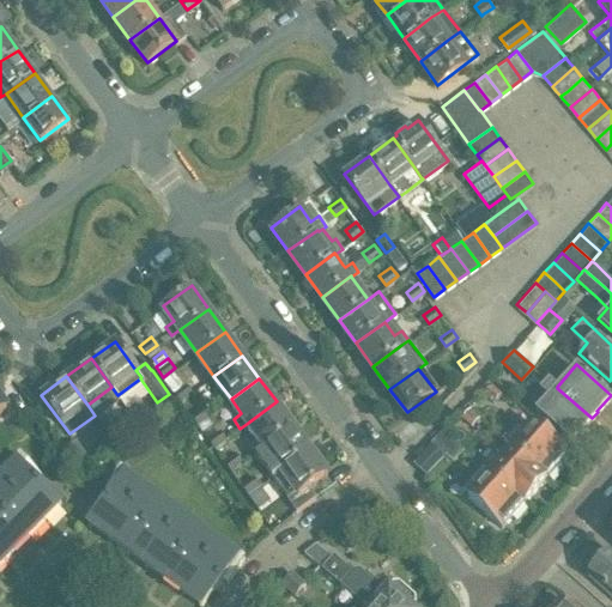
[(585,426),(592,418),(557,388),(557,387),(549,380),(539,389),(549,398),(535,412),(569,441),(583,425),(585,426)]
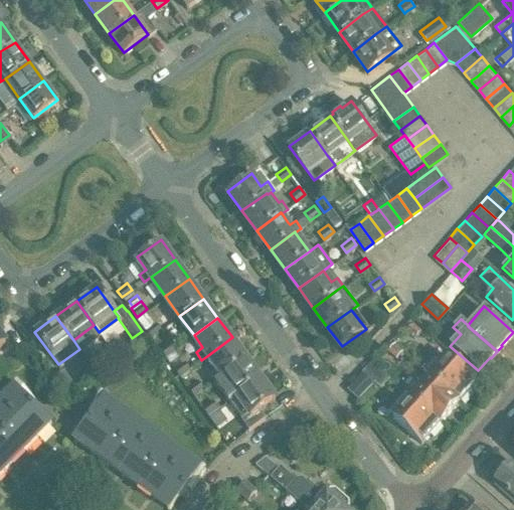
[(145,327),(151,336),(161,329),(155,320),(145,327)]
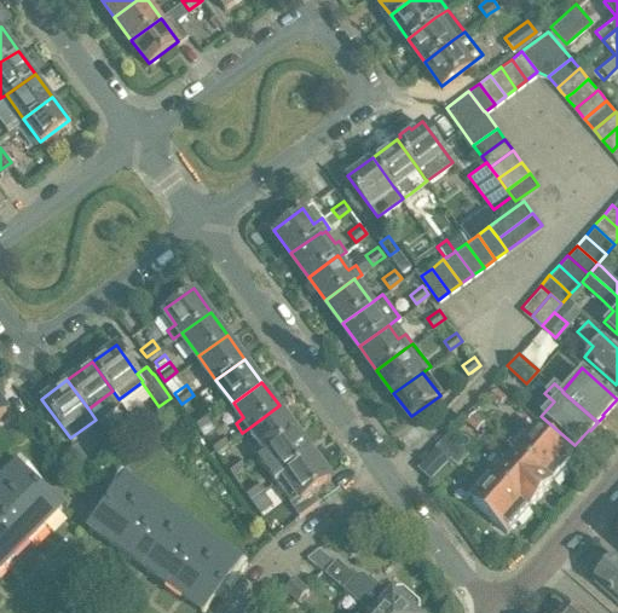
[(498,402),(504,394),(496,386),(489,394),(498,402)]
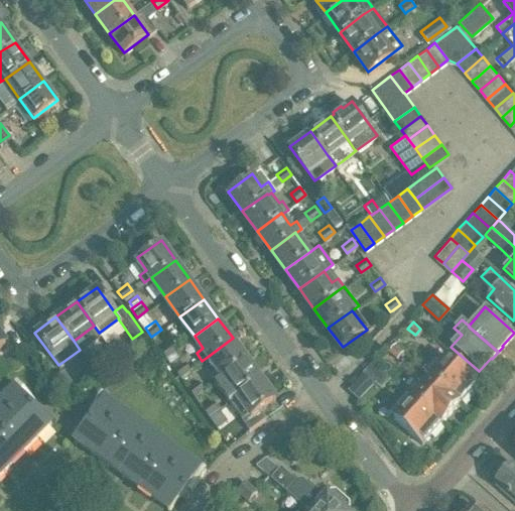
[(233,338),(209,356),(217,367),(211,372),(216,380),(223,375),(246,359),(247,358),(233,338)]
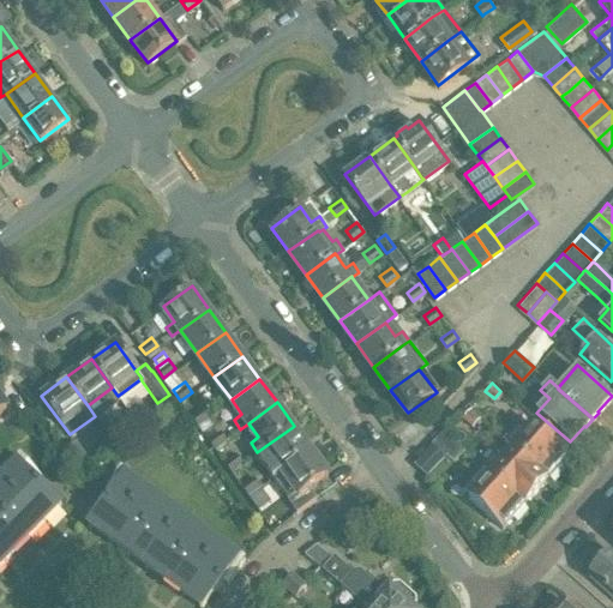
[(190,414),(197,425),(209,416),(202,405),(190,414)]
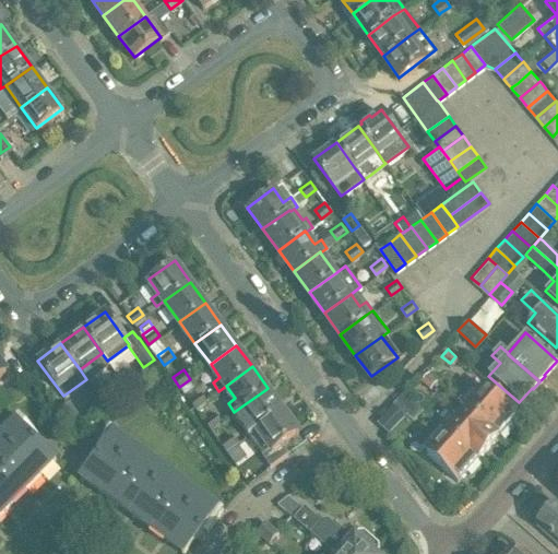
[(429,385),(436,377),(428,370),(422,378),(429,385)]
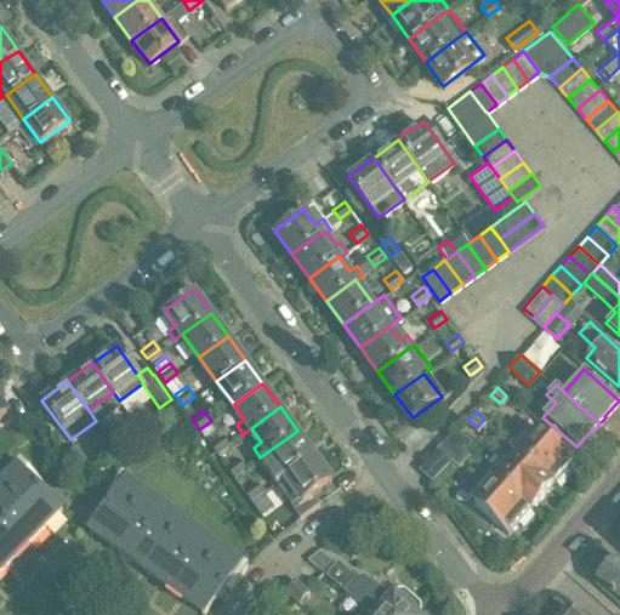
[(518,450),(553,480),(575,456),(539,426),(530,436),(523,431),(512,443),(518,450)]
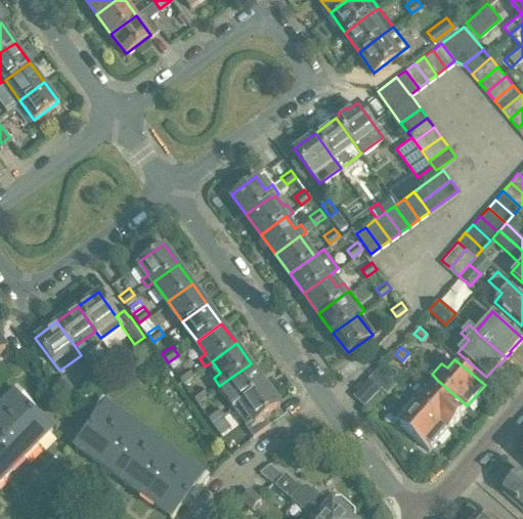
[(106,370),(100,362),(92,369),(99,376),(106,370)]
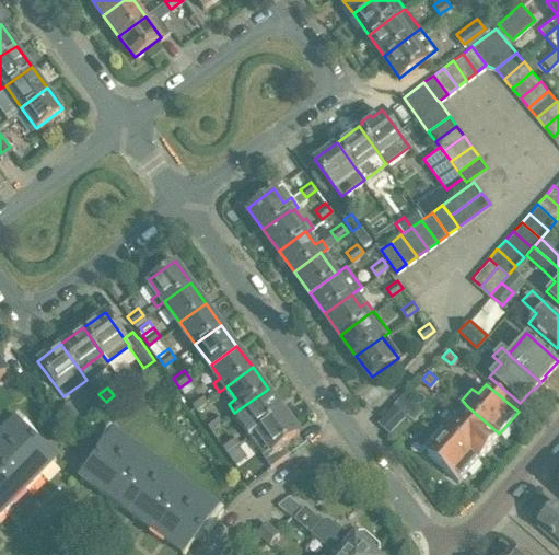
[(234,413),(233,414),(249,435),(251,435),(257,429),(258,428),(283,409),(268,389),(267,390),(242,407),(234,413)]
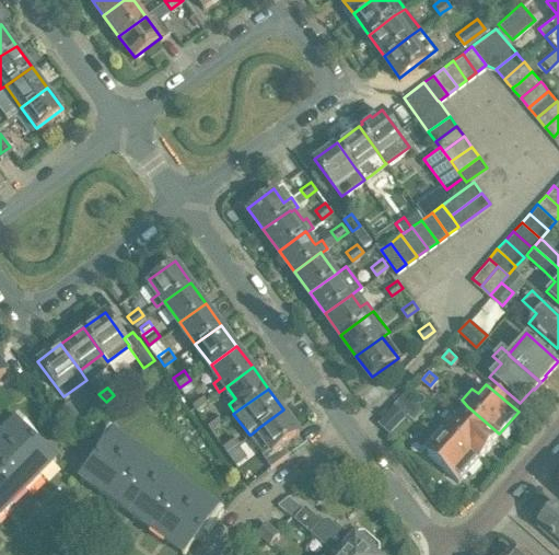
[(189,397),(196,406),(207,399),(200,390),(189,397)]
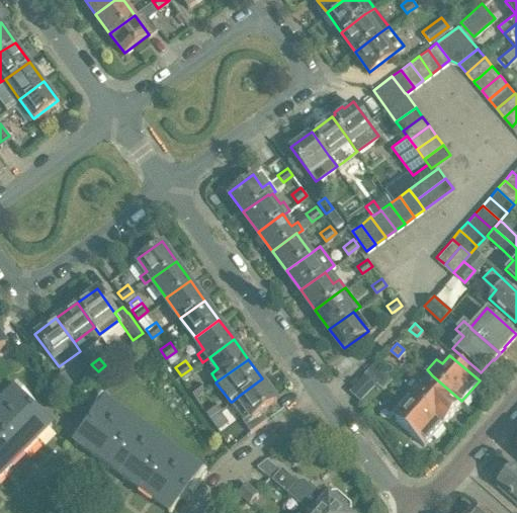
[(68,397),(77,390),(63,370),(54,376),(68,397)]
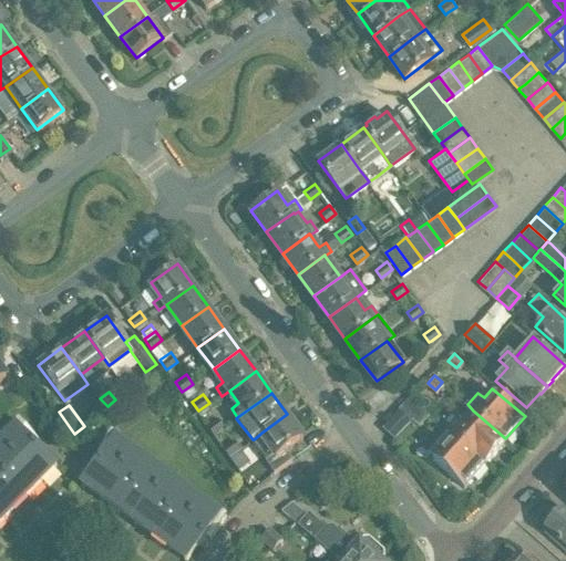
[(485,461),(505,438),(473,411),(465,419),(459,414),(446,428),(485,461)]
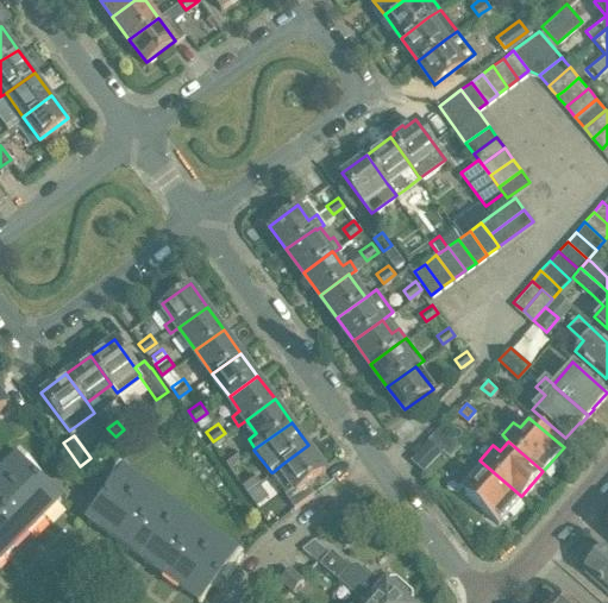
[(296,506),(313,494),(306,483),(325,469),(308,445),(281,465),(280,466),(273,472),(296,506)]
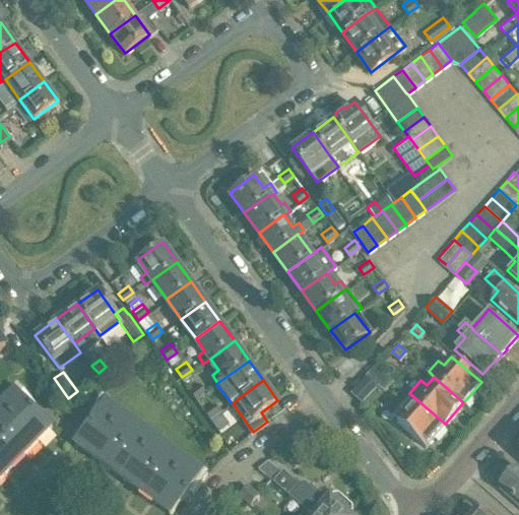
[(189,389),(195,397),(205,390),(199,382),(189,389)]
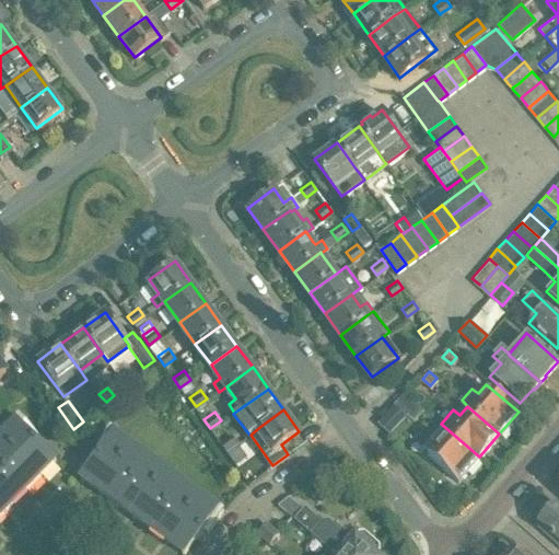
[(0,434),(41,474),(56,459),(31,435),(35,430),(19,414),(0,431),(0,434)]
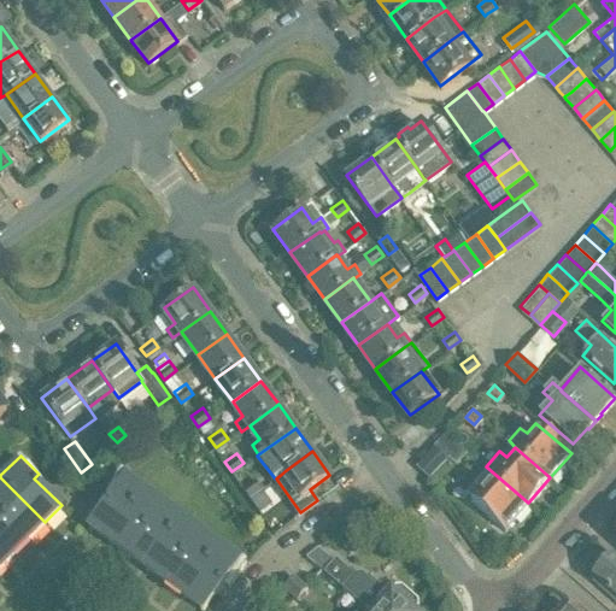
[(505,528),(528,503),(486,466),(473,480),(480,486),(470,498),(505,528)]
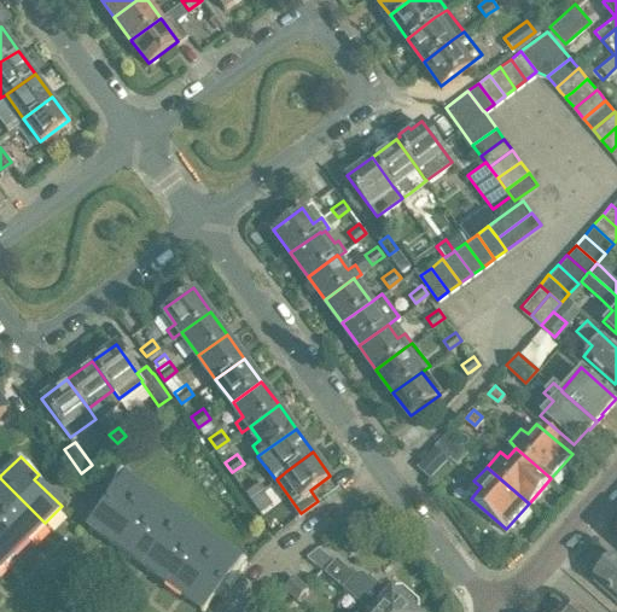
[(106,540),(145,487),(122,471),(105,493),(110,495),(88,525),(106,540)]
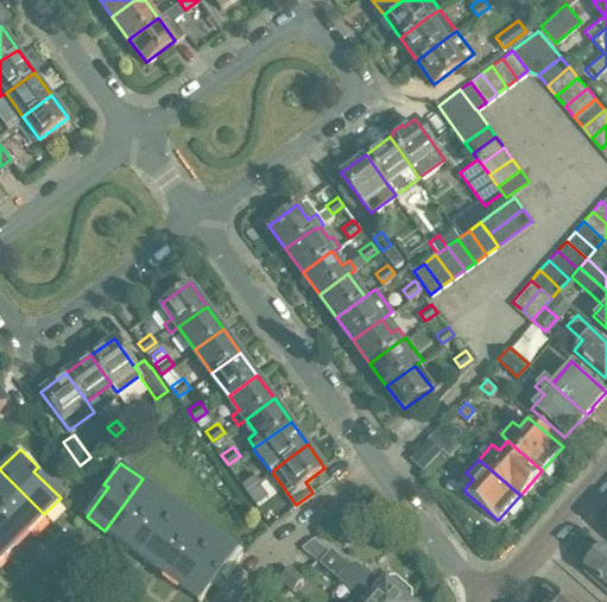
[(238,477),(245,488),(257,479),(250,469),(238,477)]
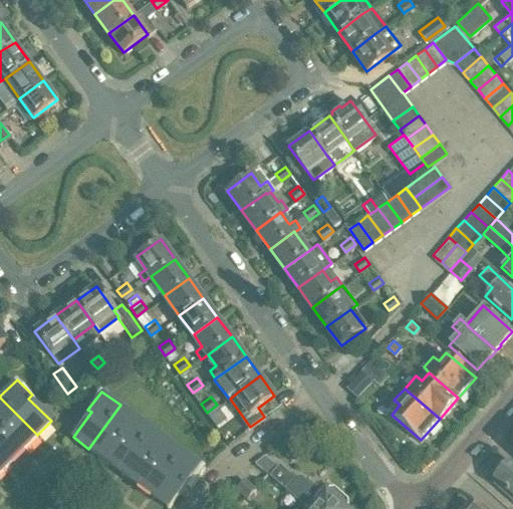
[(0,427),(23,450),(37,435),(0,398),(0,427)]
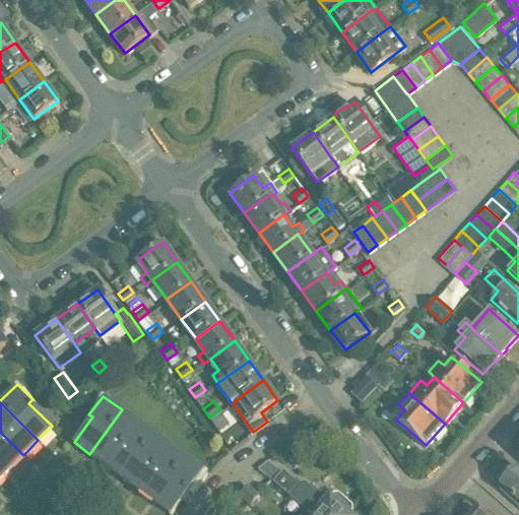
[(122,409),(89,454),(106,466),(138,422),(122,409)]
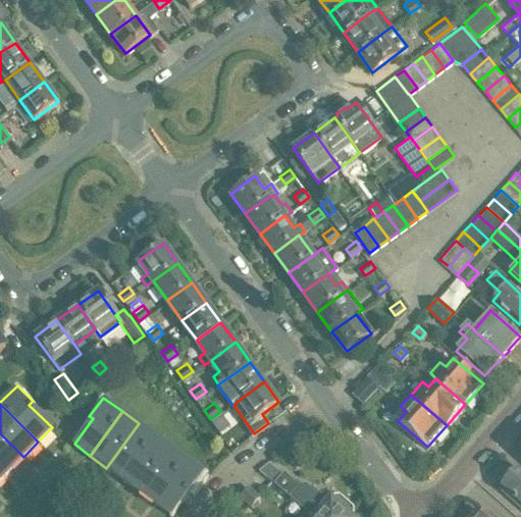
[(106,468),(122,479),(155,435),(139,423),(106,468)]
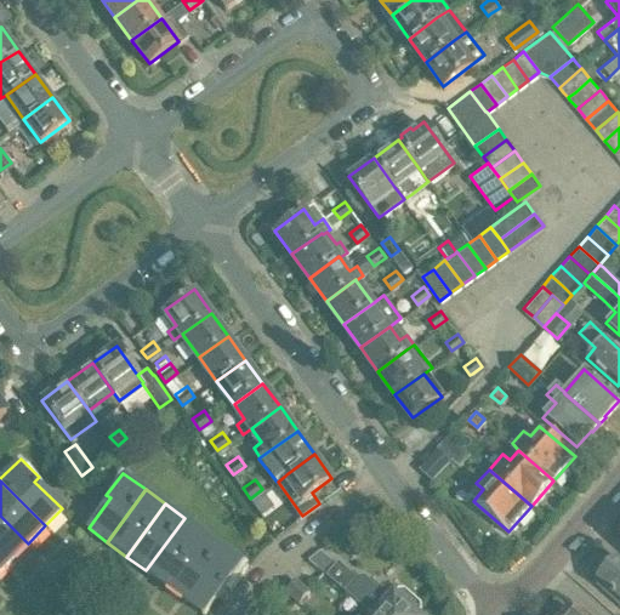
[(0,547),(11,559),(28,544),(0,516),(0,547)]
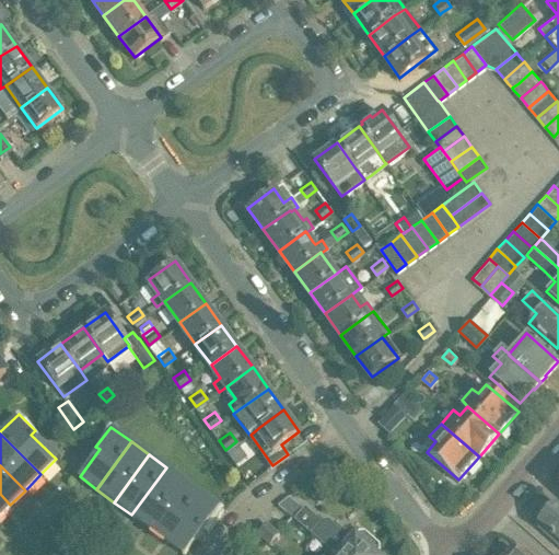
[(149,528),(184,481),(166,467),(131,515),(149,528)]
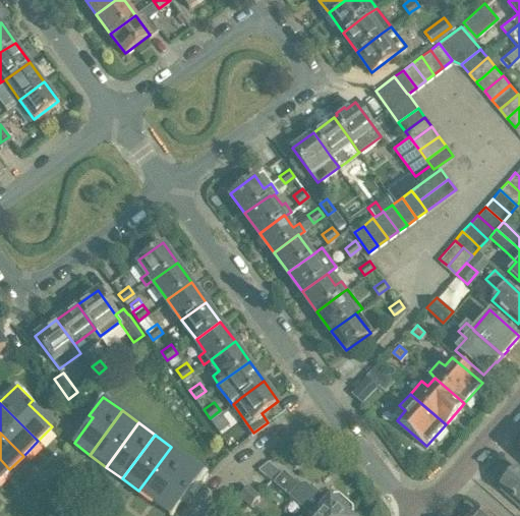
[(155,503),(186,458),(171,447),(138,491),(155,503)]
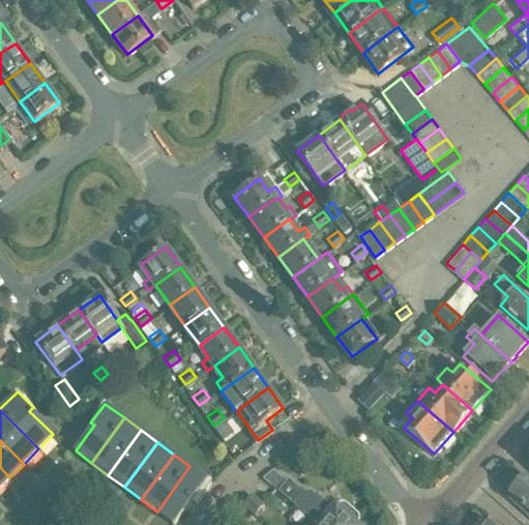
[(157,512),(174,523),(187,505),(186,505),(193,497),(198,500),(210,482),(189,466),(157,512)]
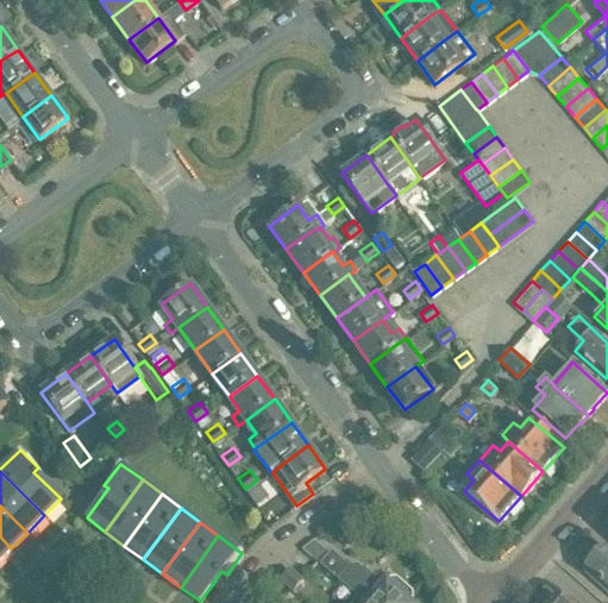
[(0,559),(11,548),(0,536),(0,559)]
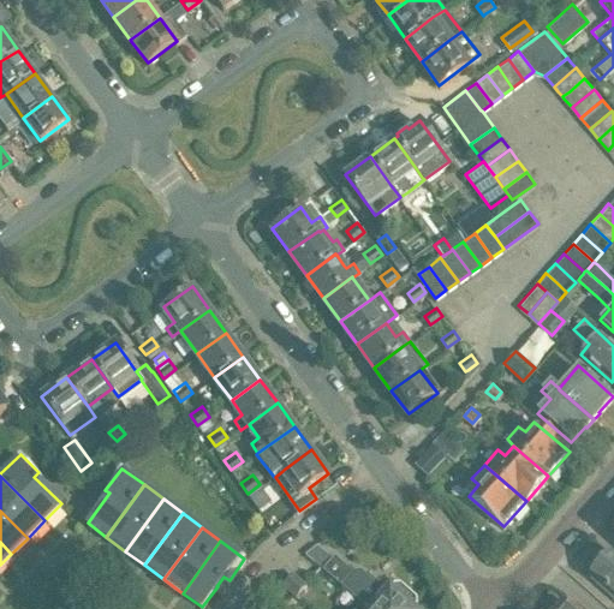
[(323,566),(333,556),(316,542),(305,550),(323,566)]
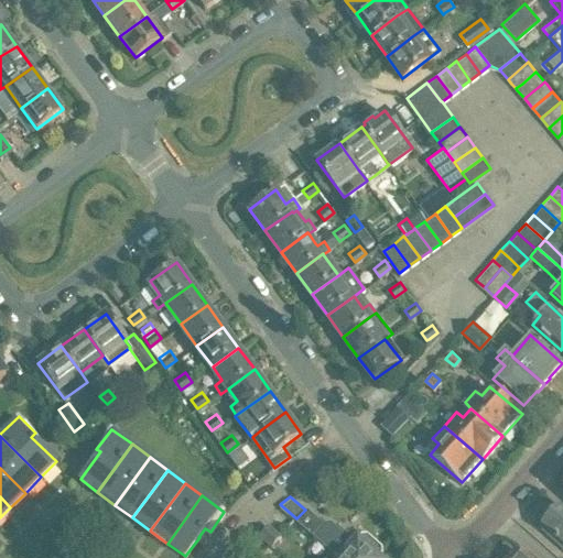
[(541,520),(540,521),(543,523),(541,526),(562,546),(562,506),(560,504),(553,512),(552,513),(549,511),(541,520)]
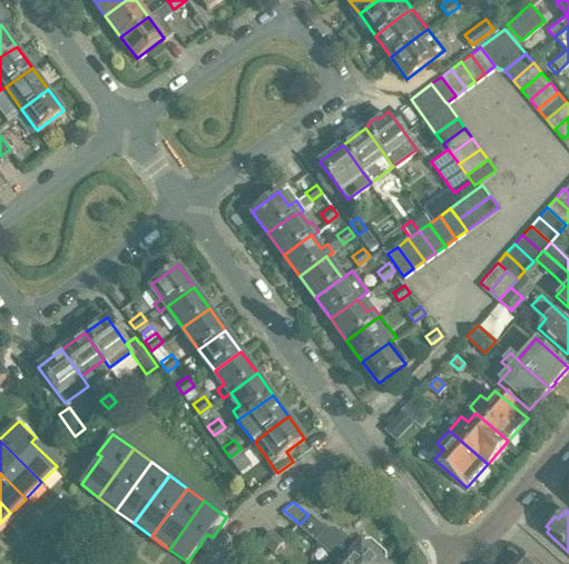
[(308,515),(300,524),(330,551),(340,561),(343,563),(383,563),(382,563),(383,562),(386,558),(385,553),(370,538),(364,540),(352,553),(339,541),(341,537),(341,532),(333,526),(327,526),(311,512),(308,515)]
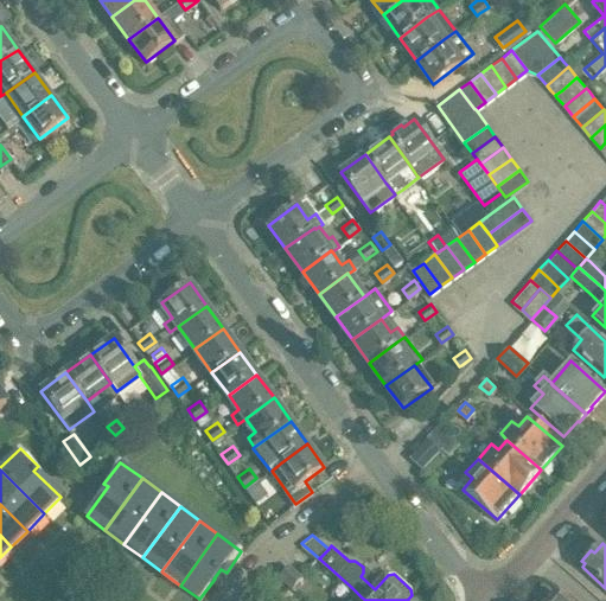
[(286,562),(276,573),(291,586),(300,575),(286,562)]
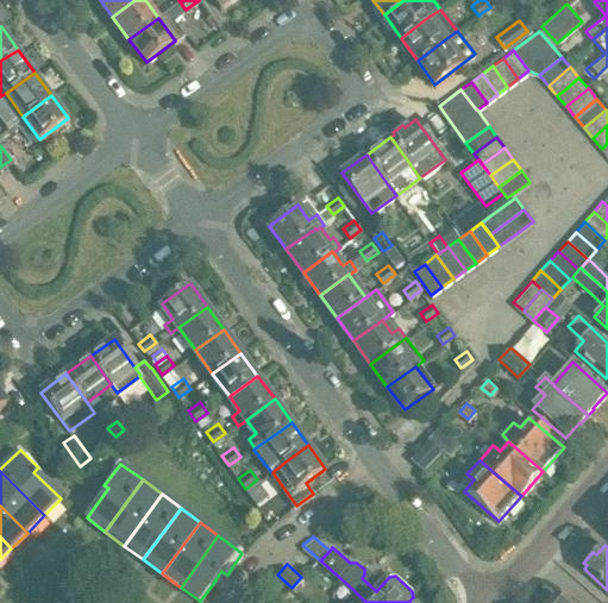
[(568,602),(557,592),(547,602),(568,602)]
